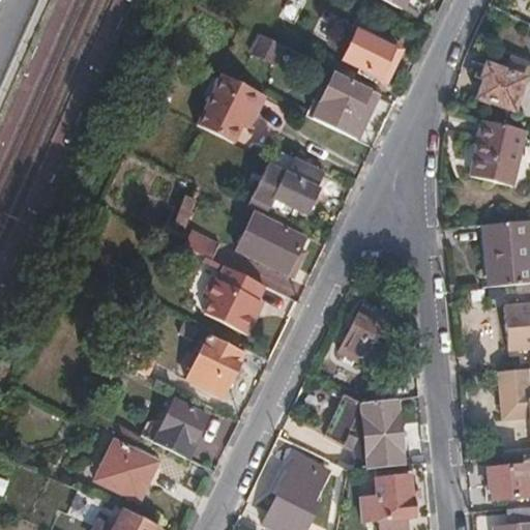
[(388,65),(395,48),(379,39),(384,28),(364,18),(346,58),(386,78),(391,66),(388,65)]
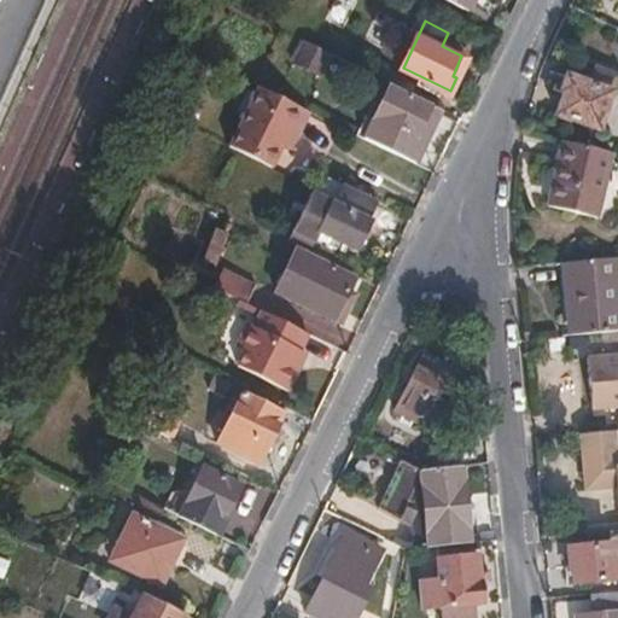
[(322,73),(333,50),(304,36),(293,60),(322,73)]
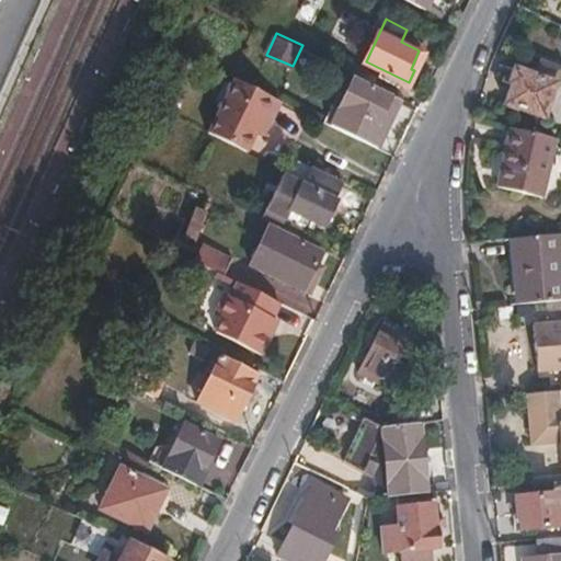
[(512,73),(506,93),(546,105),(560,58),(560,56),(540,49),(536,63),(531,63),(515,57),(510,72),(512,73)]
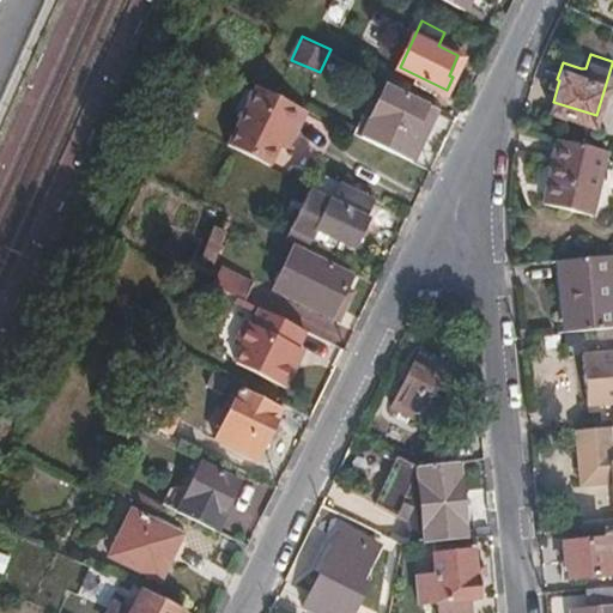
[(459,80),(468,60),(457,55),(449,76),(453,77),(459,80)]
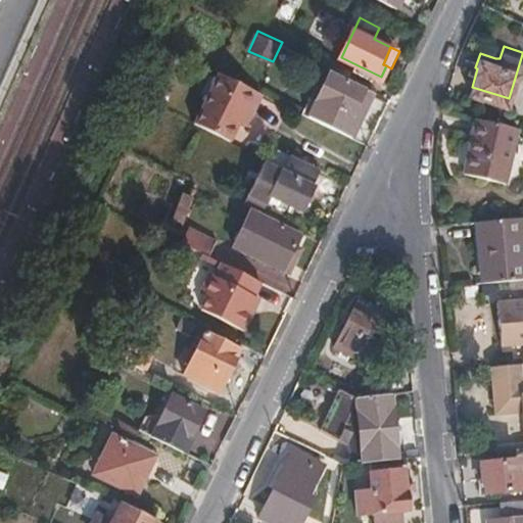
[(350,133),(372,88),(329,67),(307,112),(350,133)]
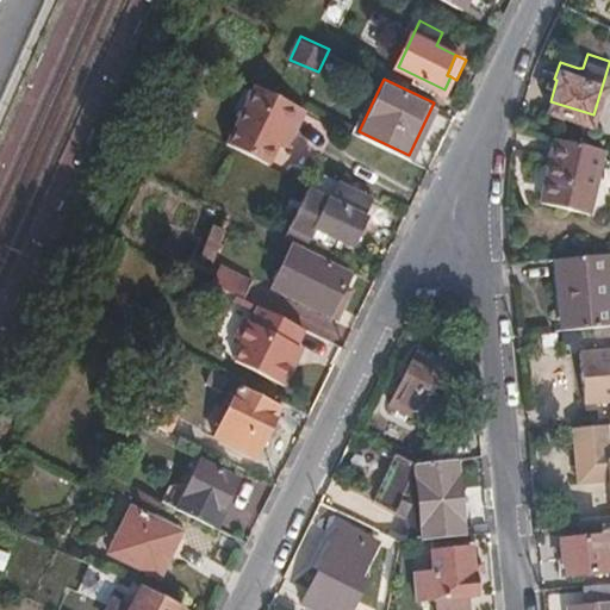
[(282,142),(292,124),(299,128),(309,109),(256,83),(230,141),(274,161),(282,142)]
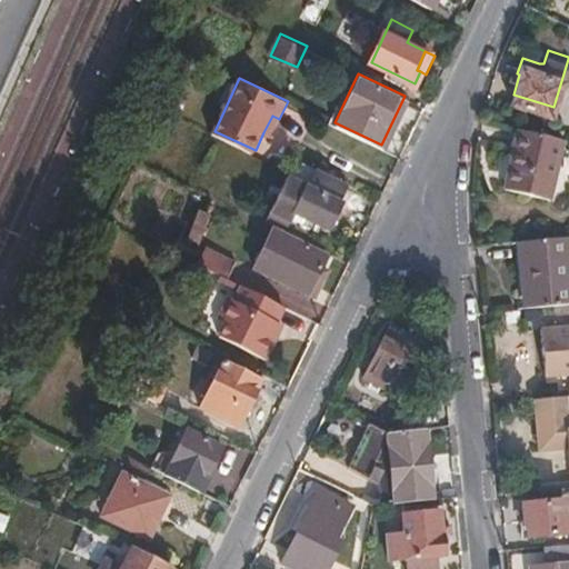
[(271,136),(279,119),(272,116),(263,132),(271,136)]
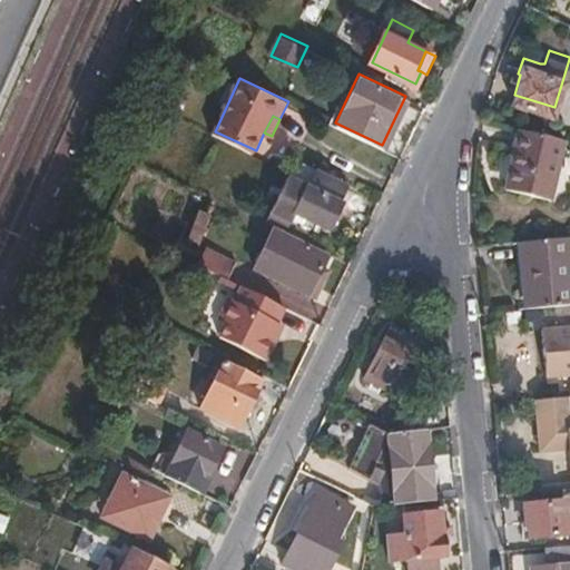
[(557,190),(569,144),(569,130),(527,120),(510,180),(557,190)]
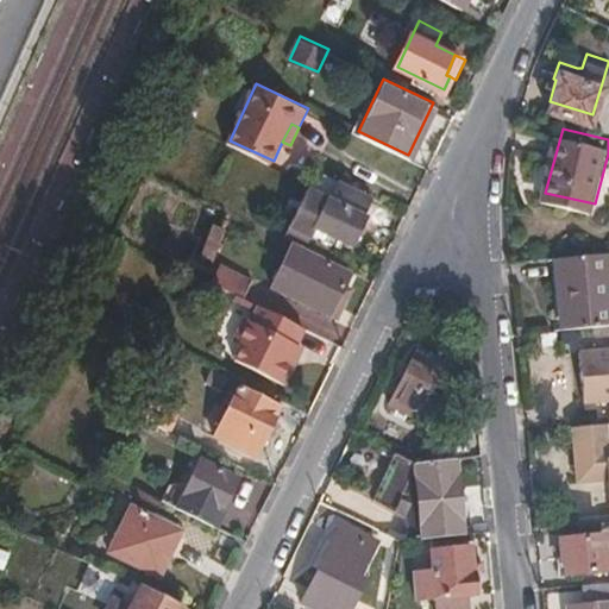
[(333,195),(341,180),(327,173),(318,188),(333,195)]
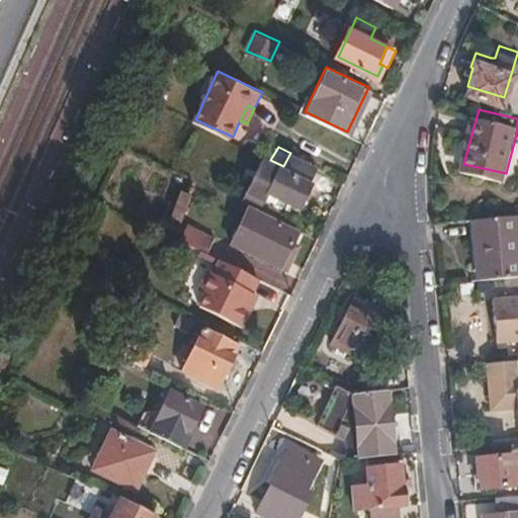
[(312,178),(318,165),(290,153),(283,166),(270,160),(267,158),(253,188),(269,195),(272,189),(303,203),(315,180),(312,178)]
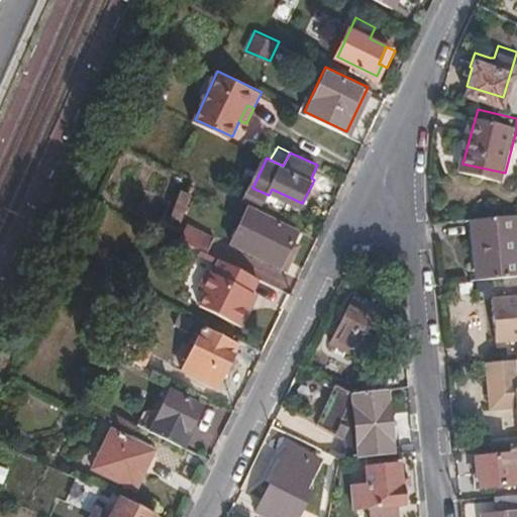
[(187,208),(195,194),(187,189),(179,204),(187,208)]
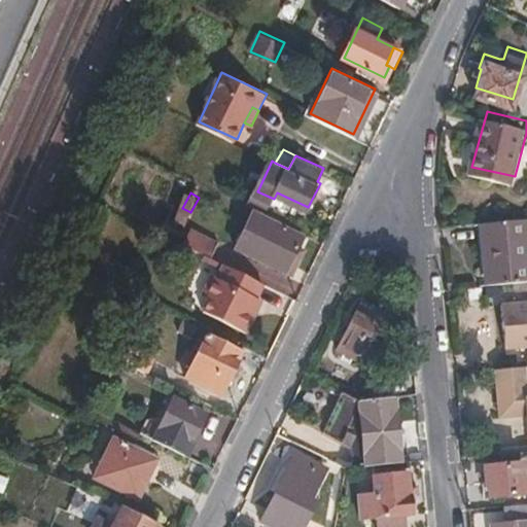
[(183,226),(190,212),(182,208),(175,223),(183,226)]
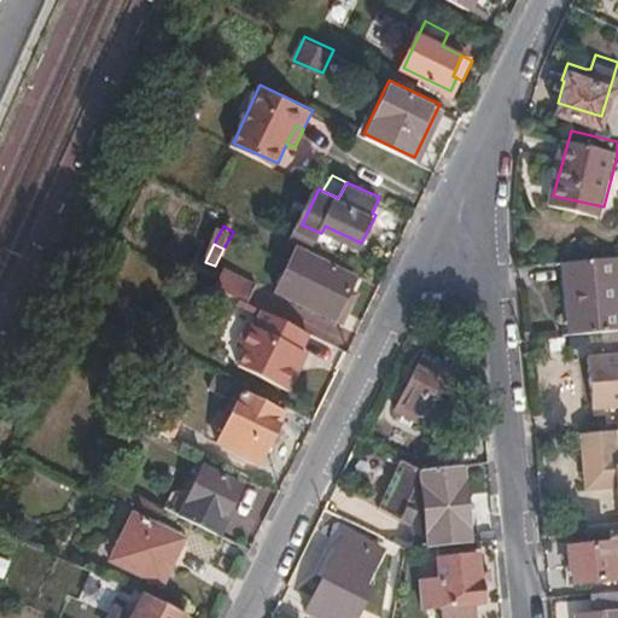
[(302,246),(281,287),(347,319),(360,291),(353,286),(359,273),(302,246)]
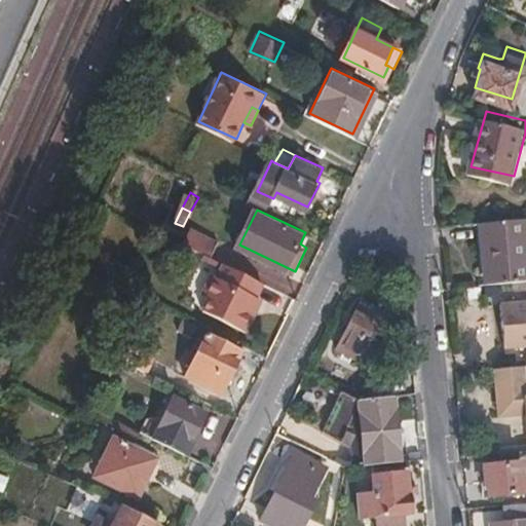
[(525,272),(525,211),(482,216),(487,276),(525,272)]
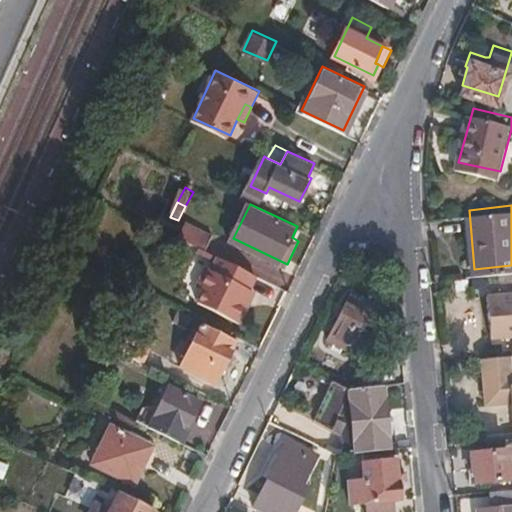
[(216,235),(188,221),(179,236),(208,250),(216,235)]
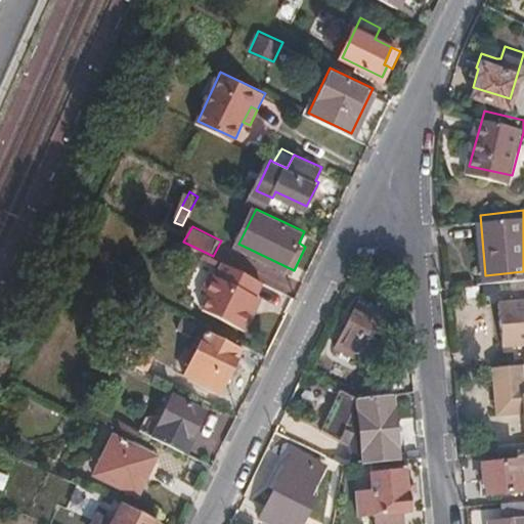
[(258,295),(264,281),(224,262),(217,274),(212,272),(202,293),(209,298),(204,307),(249,330),(256,313),(249,309),(257,295),(258,295)]
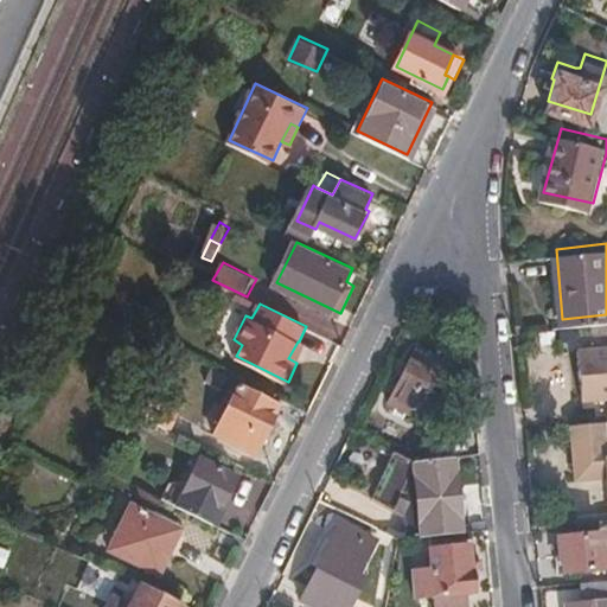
[(606,338),(577,342),(582,391),(606,389),(606,338)]
